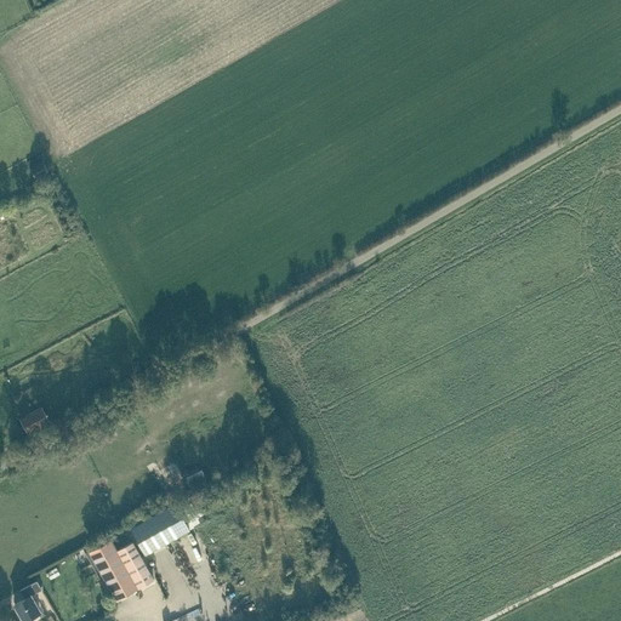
[(35,177),(47,171),(43,161),(45,160),(41,154),(27,161),(35,177)]
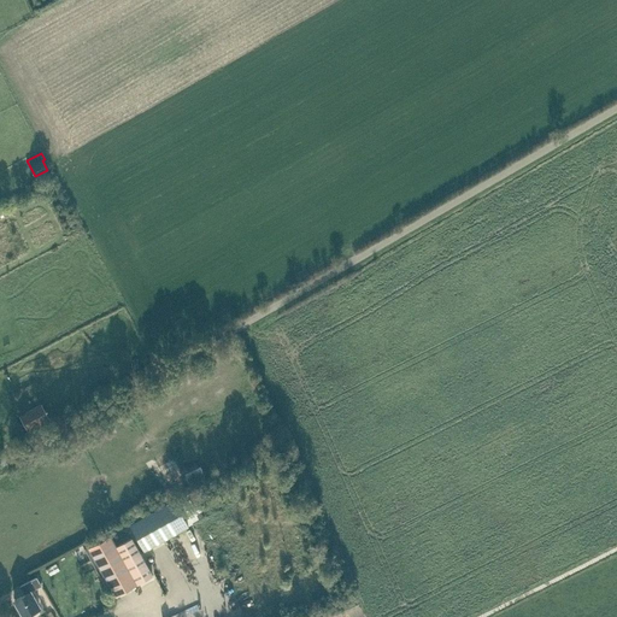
[(41,404),(19,417),(28,432),(50,419),(41,404)]
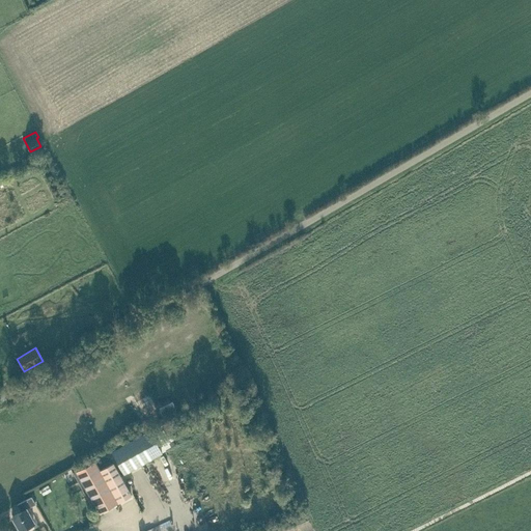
[(173,400),(159,408),(161,412),(162,414),(166,411),(175,407),(173,400)]
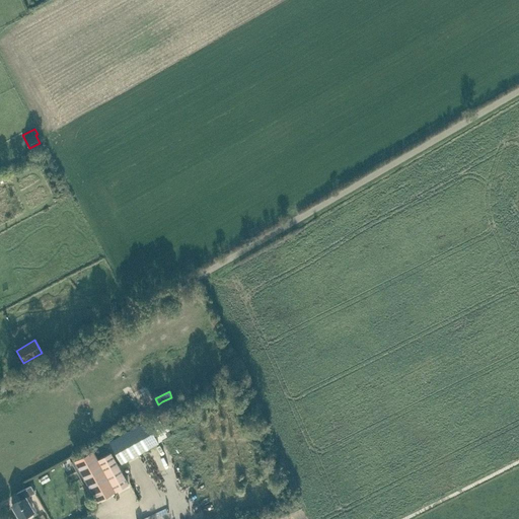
[(157,402),(145,409),(149,415),(153,413),(157,420),(163,416),(160,409),(165,406),(162,401),(158,404),(157,402)]
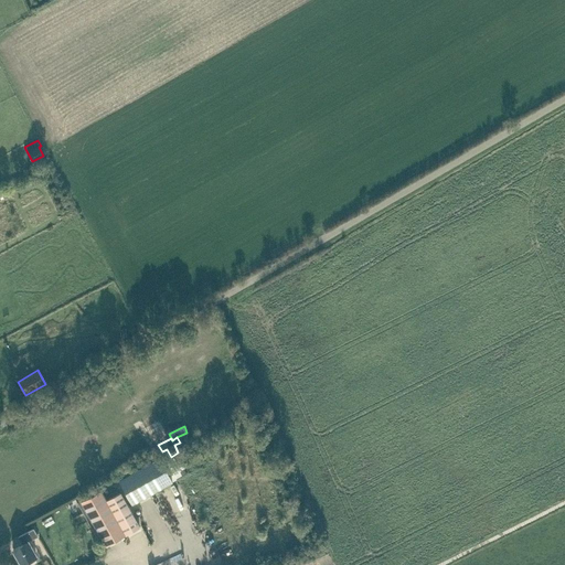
[(119,481),(132,504),(187,473),(177,455),(164,461),(162,456),(119,481)]
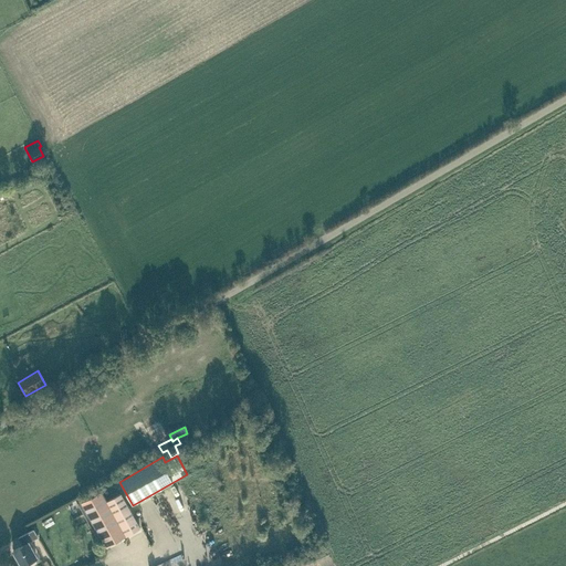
[(184,515),(189,512),(179,489),(174,491),(184,515)]
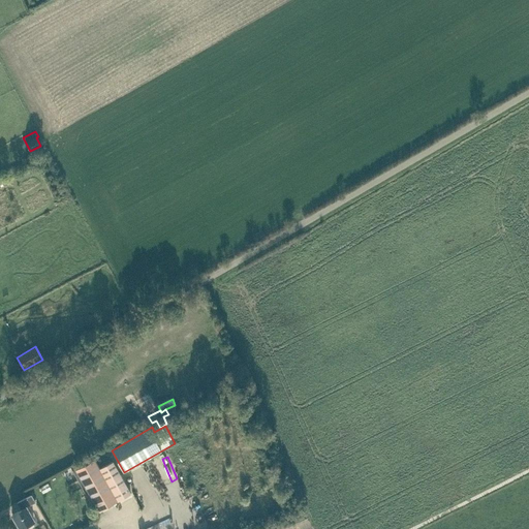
[(113,461),(99,468),(94,460),(76,469),(99,510),(118,501),(131,493),(113,461)]
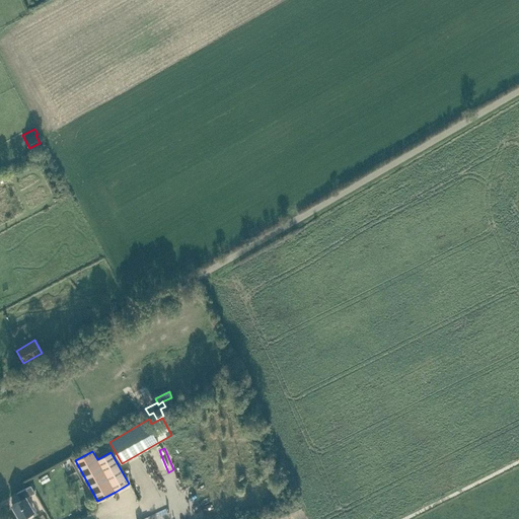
[(60,461),(64,469),(71,466),(68,458),(60,461)]
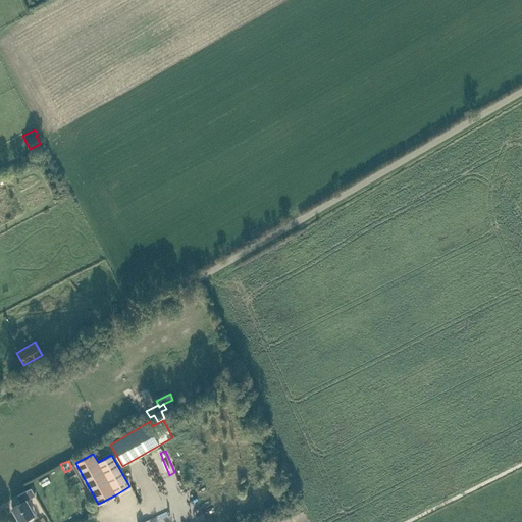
[(25,500),(35,494),(31,487),(16,496),(20,503),(12,508),(19,521),(34,514),(25,500)]
